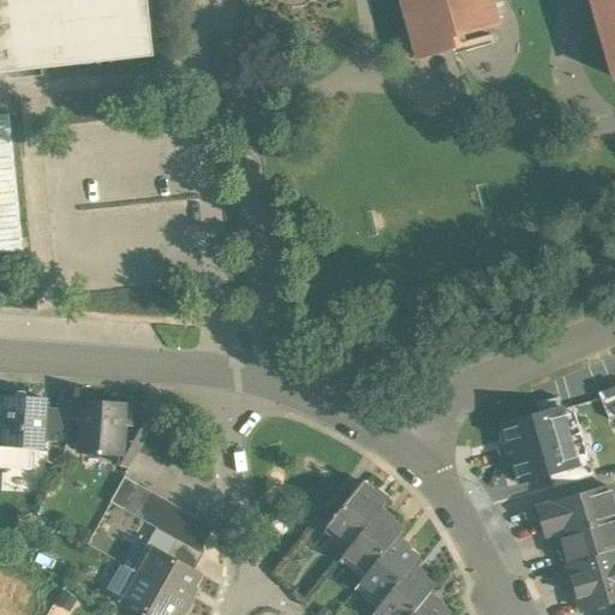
[(0,0),(0,73),(150,59),(148,40),(169,37),(165,0),(0,0)]
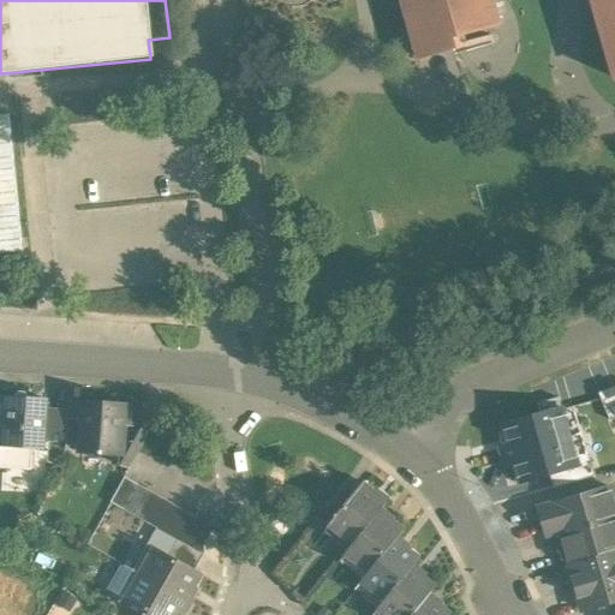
[(402,0),(417,48),(416,49),(419,60),(453,51),(455,49),(452,39),(463,35),(497,25),(490,0),(402,0)]
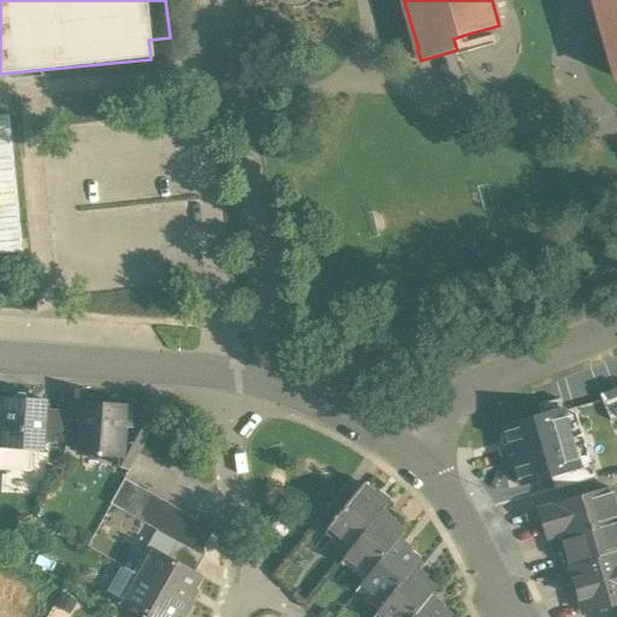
[(616,0),(593,0),(616,80),(616,78),(616,0)]
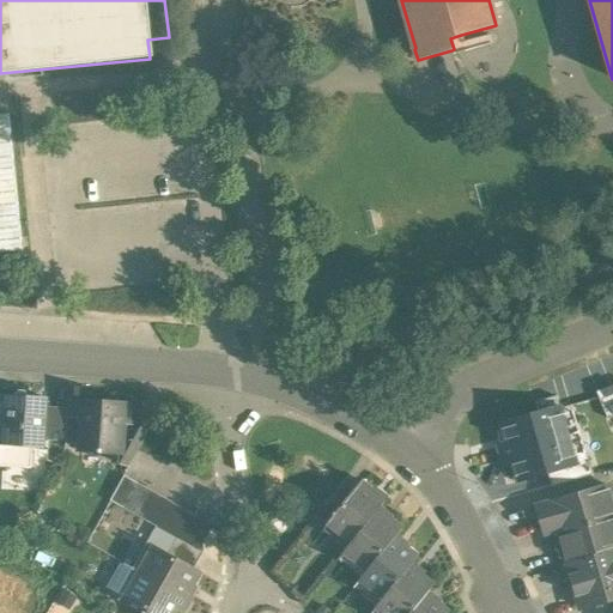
[(461,35),(450,38),(454,49),(451,50),(453,56),(465,53),(461,43),(463,43),(461,35)]
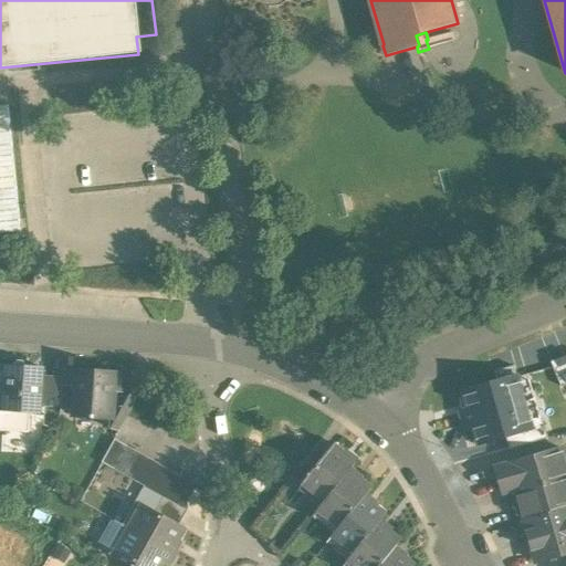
[(428,40),(426,40),(429,49),(453,42),(450,33),(428,40)]
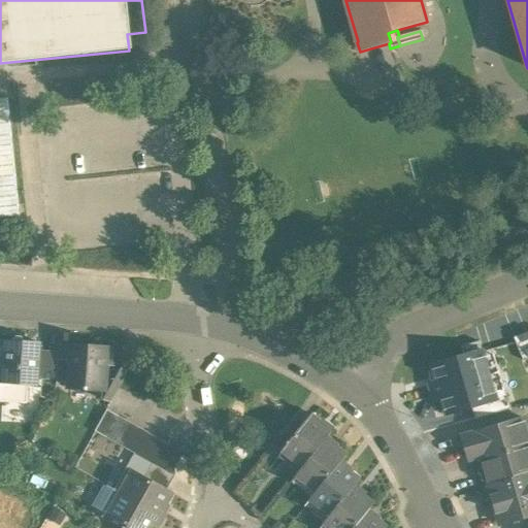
[(0,104),(0,220),(19,219),(6,104),(0,104)]
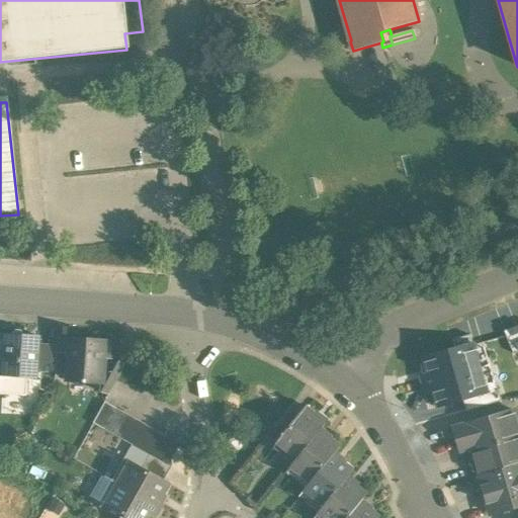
[(517,325),(503,332),(512,354),(517,351),(517,325)]
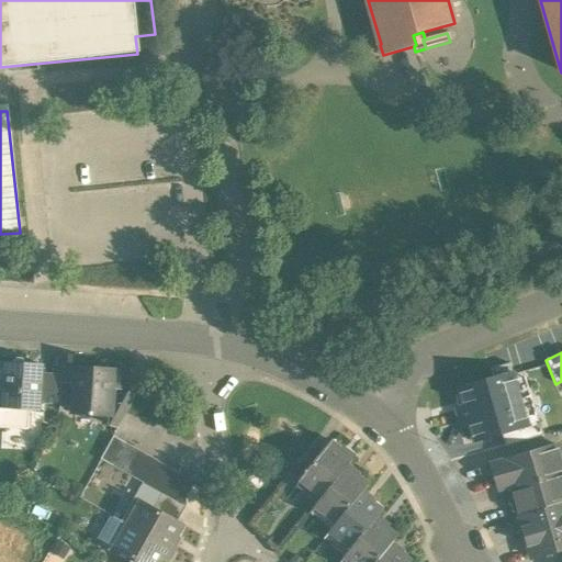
[(23,360),(15,360),(11,364),(1,363),(0,398),(0,402),(10,403),(15,409),(29,411),(40,412),(40,403),(42,374),(43,367),(27,366),(23,360)]
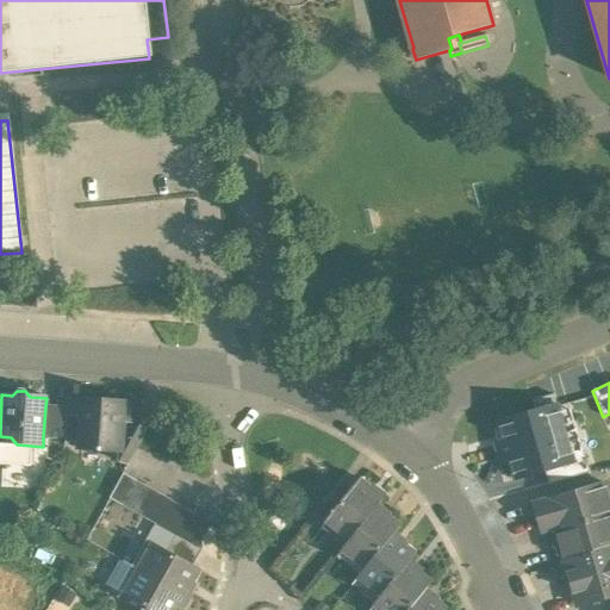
[(553,394),(531,400),(535,412),(555,406),(553,394)]
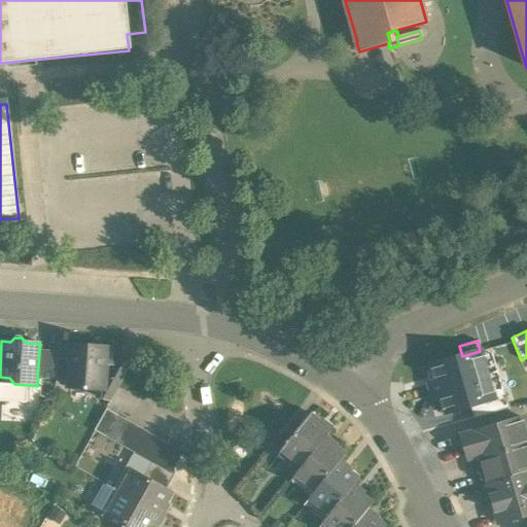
[(106,349),(71,346),(71,348),(70,362),(68,388),(83,389),(83,390),(86,390),(88,389),(101,390),(103,390),(104,364),(110,364),(112,350),(106,350),(106,349)]
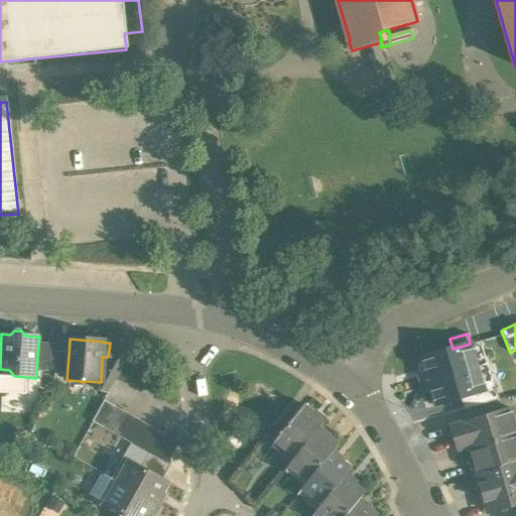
[(70,341),(57,340),(56,346),(57,346),(56,352),(69,355),(70,341)]
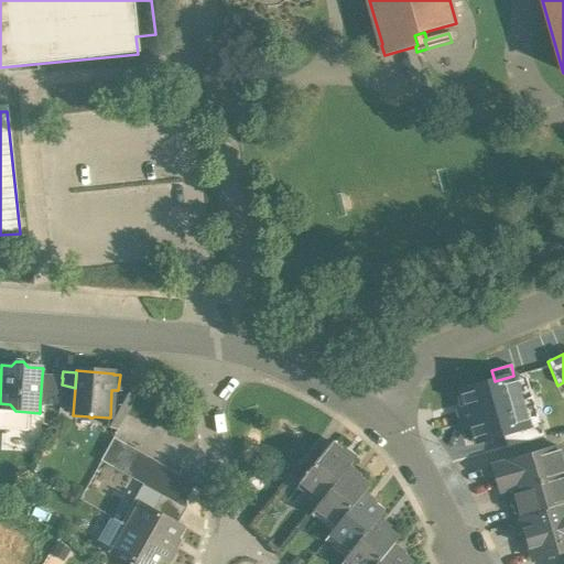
[(62,378),(42,376),(40,404),(61,405),(62,387),(62,384),(63,378),(62,378)]
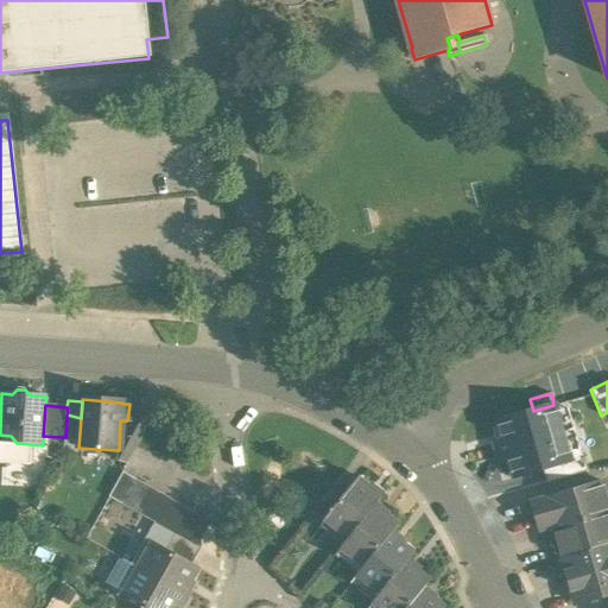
[(533,411),(496,422),(502,441),(492,443),(498,461),(507,457),(512,476),(542,468),(570,460),(569,458),(553,405),(533,411)]
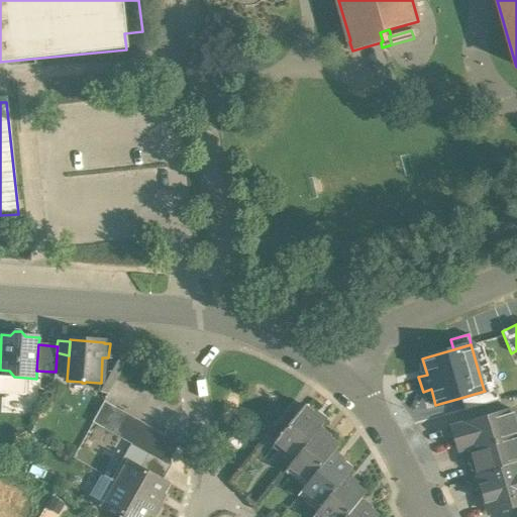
[(108,357),(102,357),(101,383),(99,383),(99,392),(108,395),(125,365),(113,358),(108,357)]
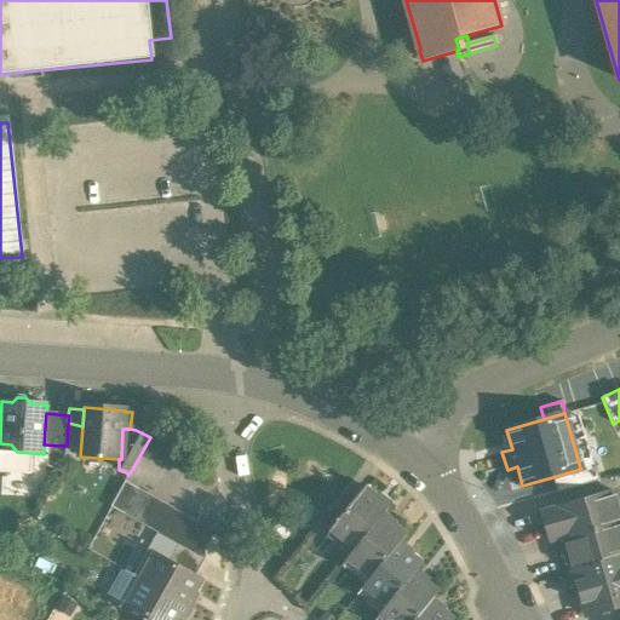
[(0,472),(30,472),(32,453),(17,452),(11,445),(0,443),(0,472)]
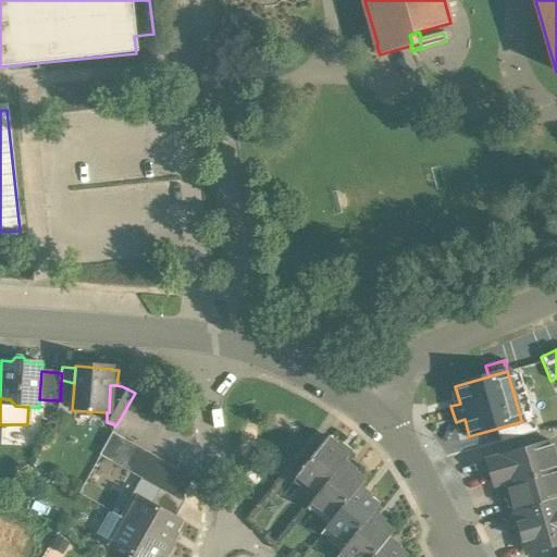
[(522,421),(496,429),(500,442),(537,431),(533,417),(521,420),(522,421)]
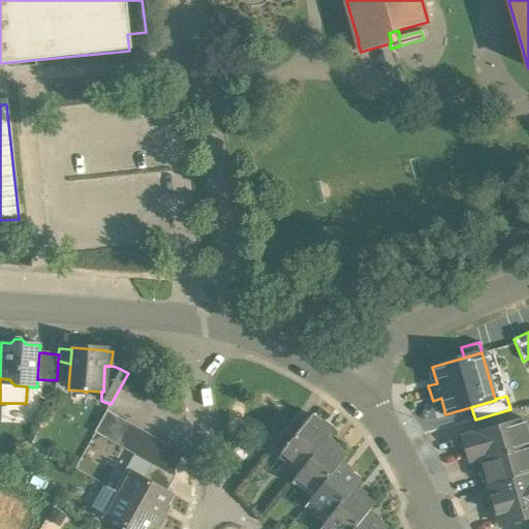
[(117,417),(106,411),(94,433),(105,439),(117,417)]
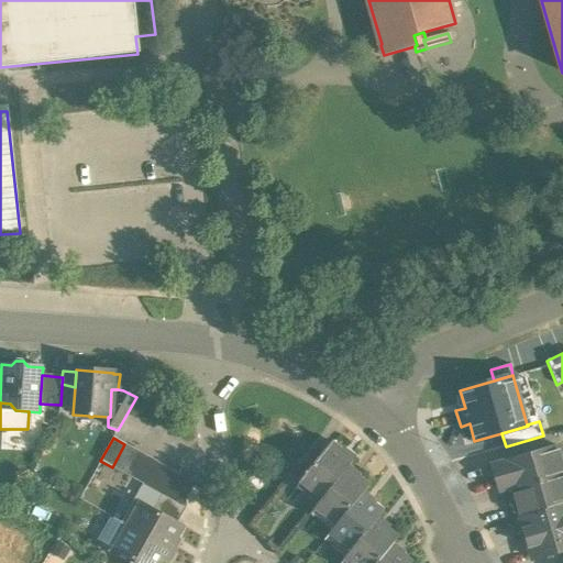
[(318,438),(302,459),(312,466),(329,446),(318,438)]
